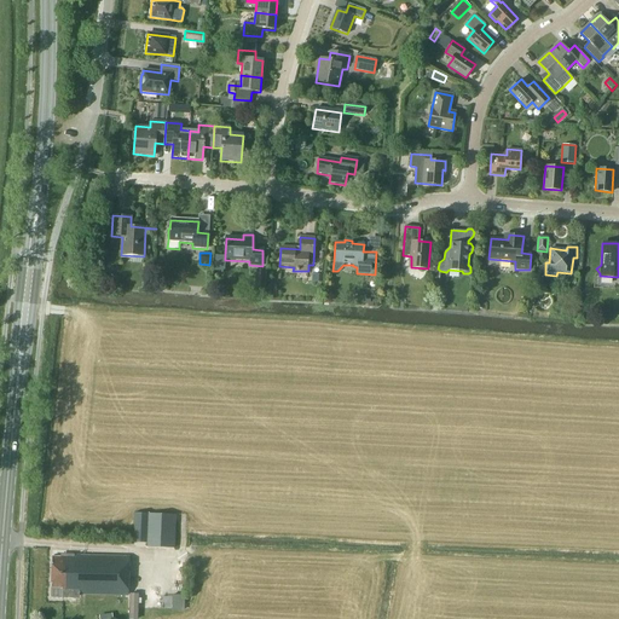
[(225,255),(214,255),(214,271),(225,271),(225,260),(225,255)]
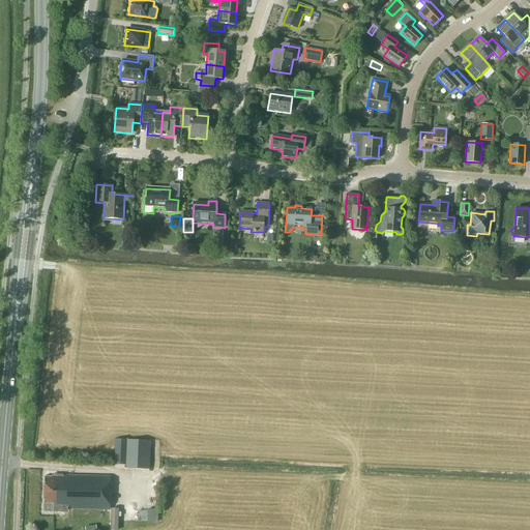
[(150,441),(115,439),(114,465),(125,465),(125,469),(149,470),(150,441)]
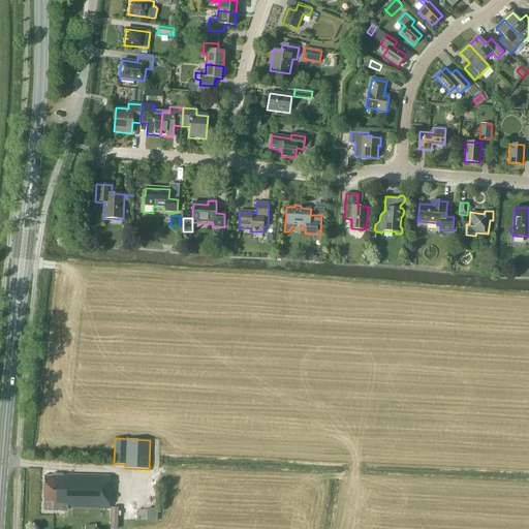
[(111,475),(64,474),(63,476),(44,475),(43,511),(54,511),(54,507),(110,509),(111,475)]
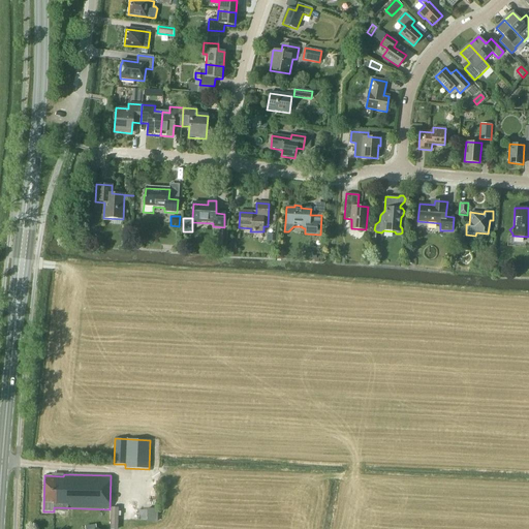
[(161,520),(161,508),(142,507),(142,520),(161,520)]
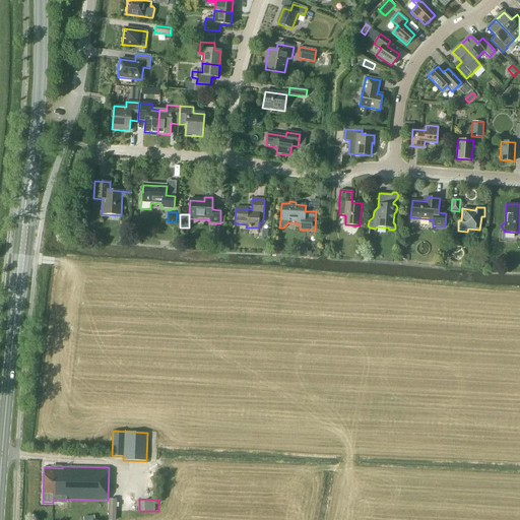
All buildings are outlined.
